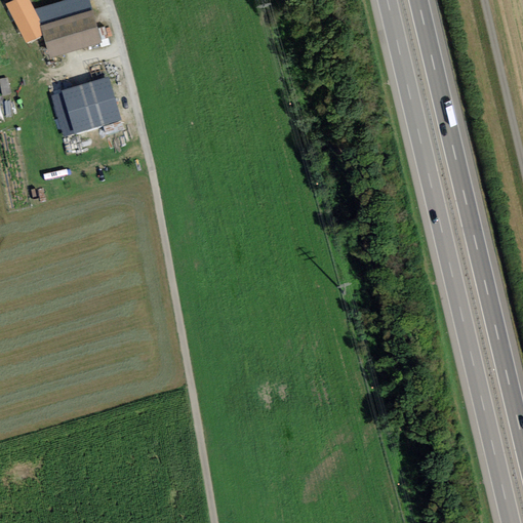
[(8,0),(4,2),(24,36),(37,29),(21,0),(8,0)]
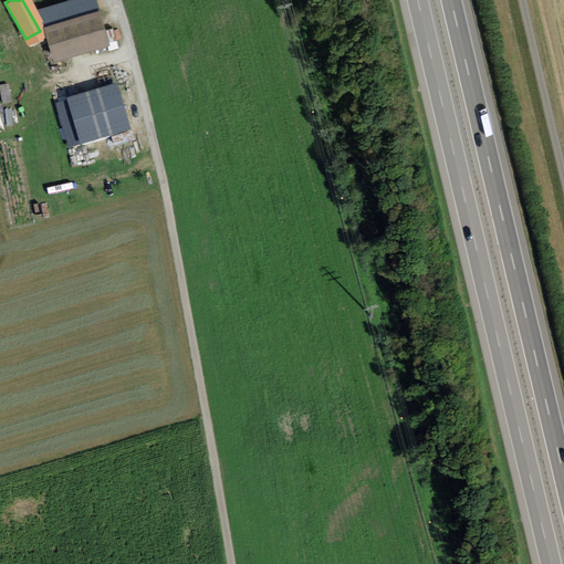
[(68,0),(37,9),(50,55),(102,40),(91,0),(68,0)]
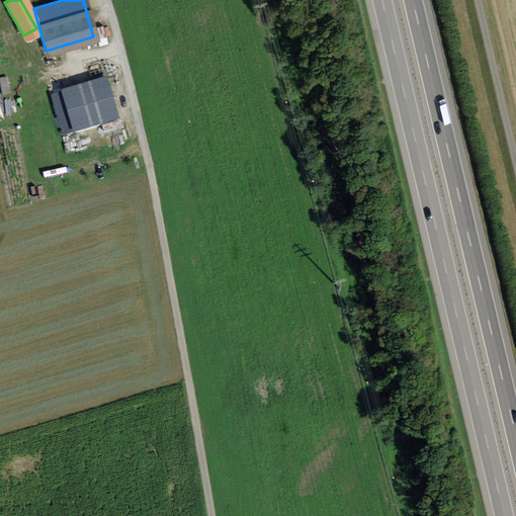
[(93,77),(105,76),(103,63),(92,64),(93,77)]
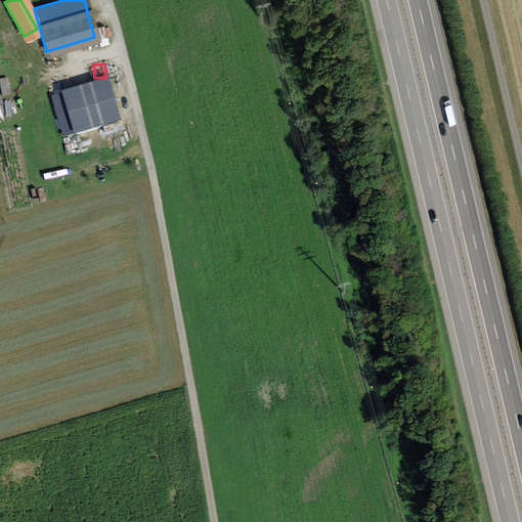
[(51,93),(63,136),(121,120),(109,77),(51,93)]
